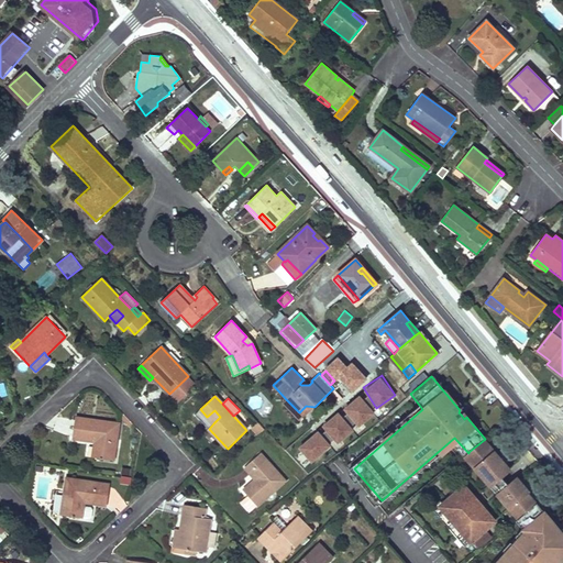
[(315,407),(306,406),(299,412),(286,399),(283,403),(299,420),(315,407)]
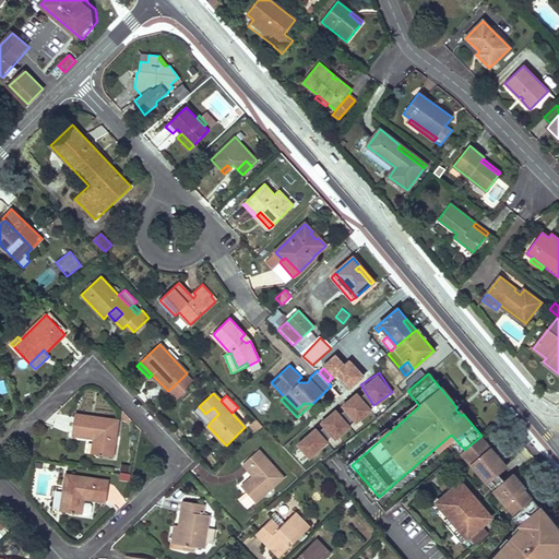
[(348,404),(354,409),(359,404),(355,400),(348,404)]
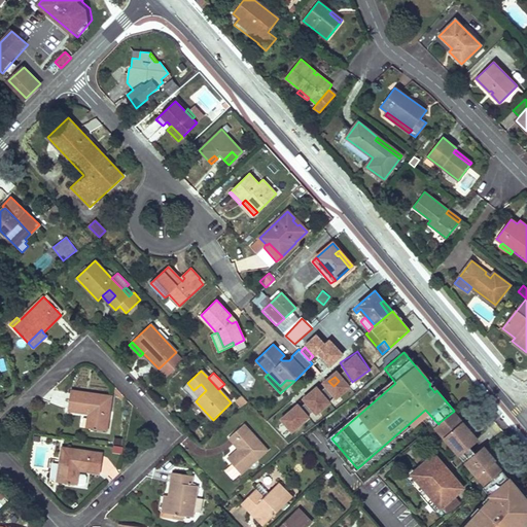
[(339,381),(334,386),(343,396),(349,390),(340,380),(339,381)]
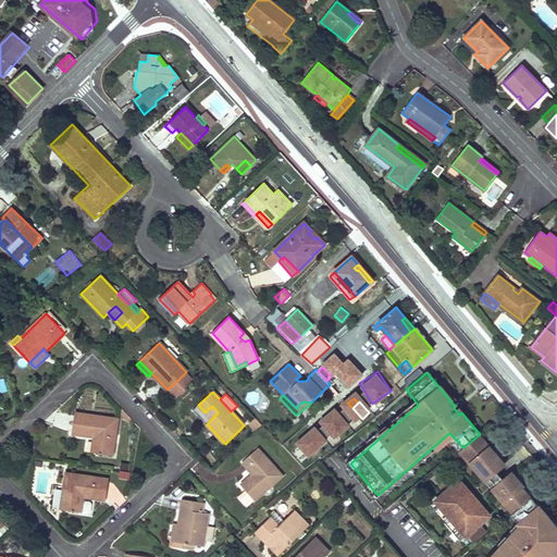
[(347,403),(342,408),(346,413),(353,408),(347,403)]
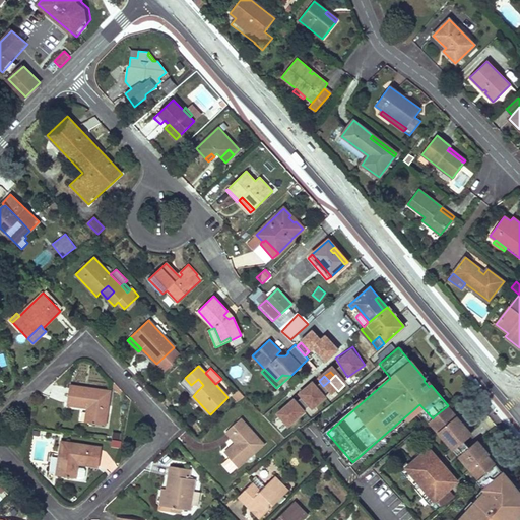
[(311,408),(326,395),(312,378),(297,391),(311,408)]
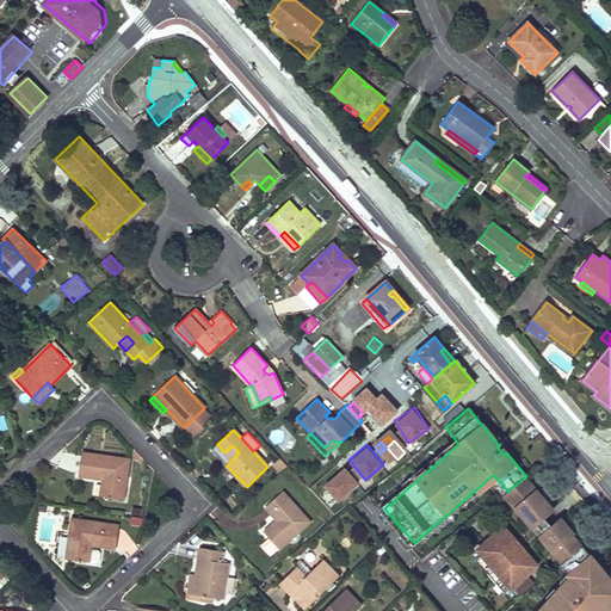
[(233,445),(224,452),(232,460),(239,452),(233,445)]
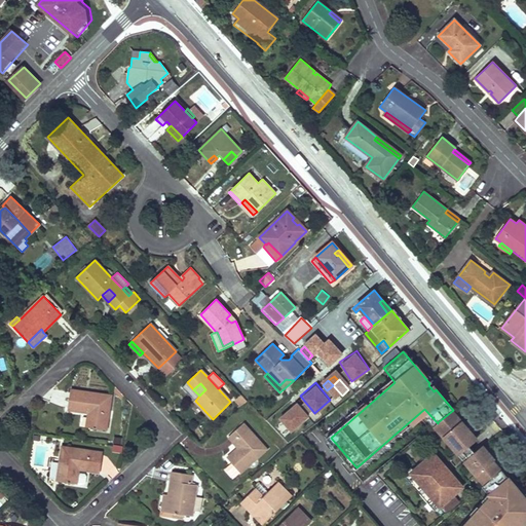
[(342,396),(333,385),(327,390),(336,401),(342,396)]
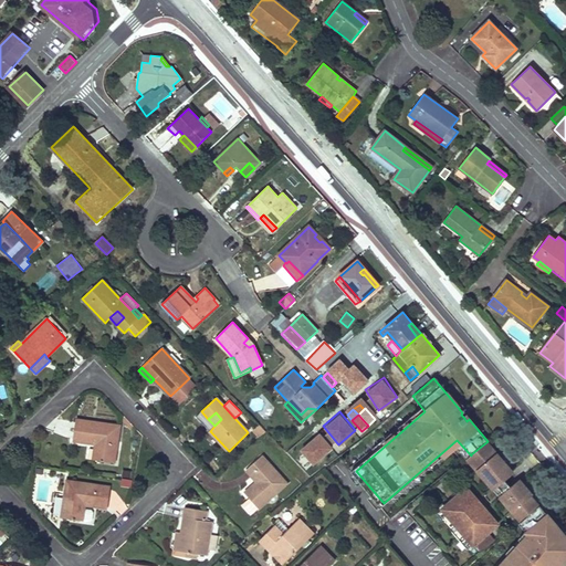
[(375,419),(368,426),(373,430),(385,420),(379,415),(375,419)]
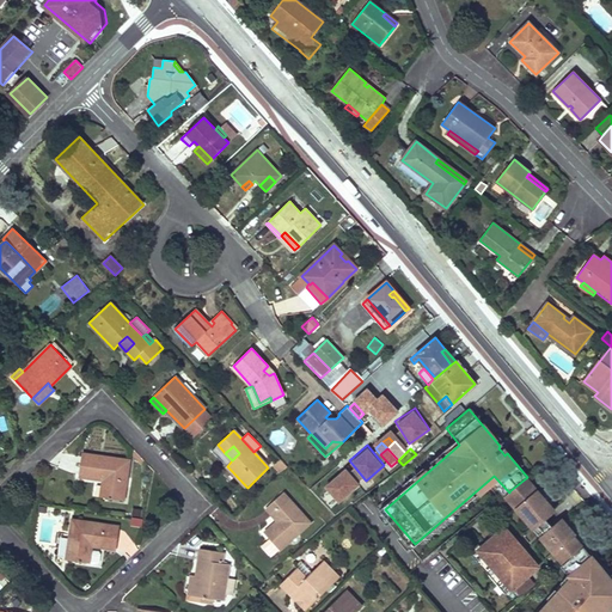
[(81,454),(79,476),(103,479),(101,497),(123,501),(128,461),(81,454)]
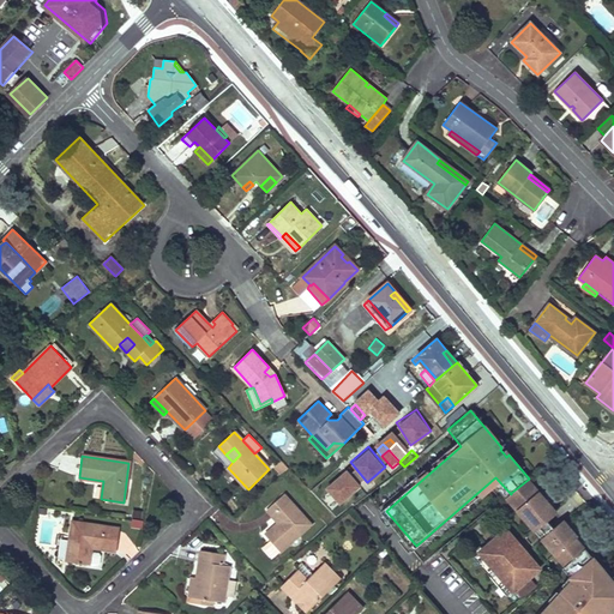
[(289,468),(281,459),(275,465),(282,474),(289,468)]
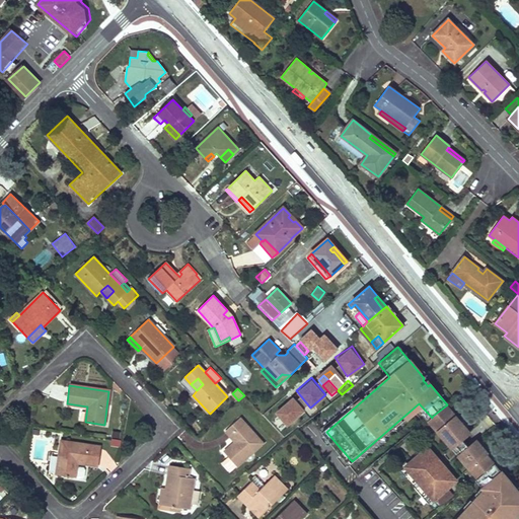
[(342,394),(338,390),(331,395),(336,399),(342,394)]
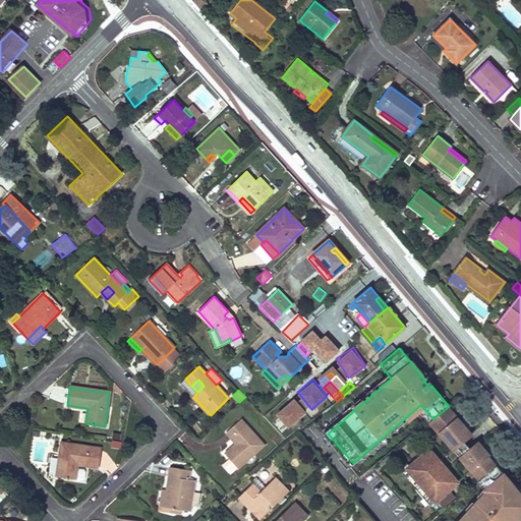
[(275,411),(288,426),(306,409),(293,395),(275,411)]
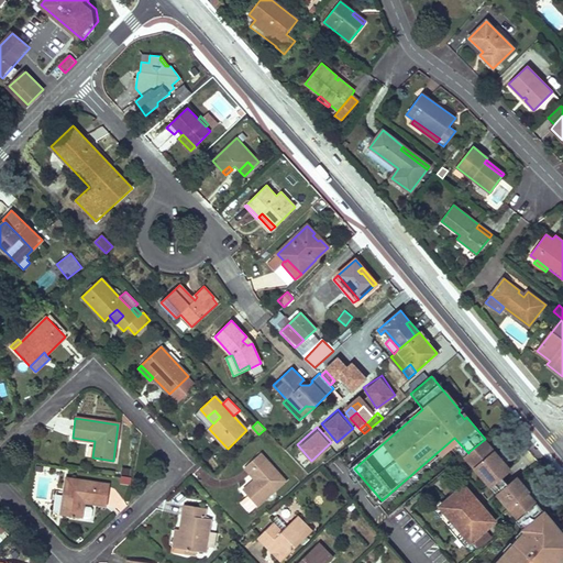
[(484,440),(468,452),(495,483),(501,477),(510,470),(484,440)]
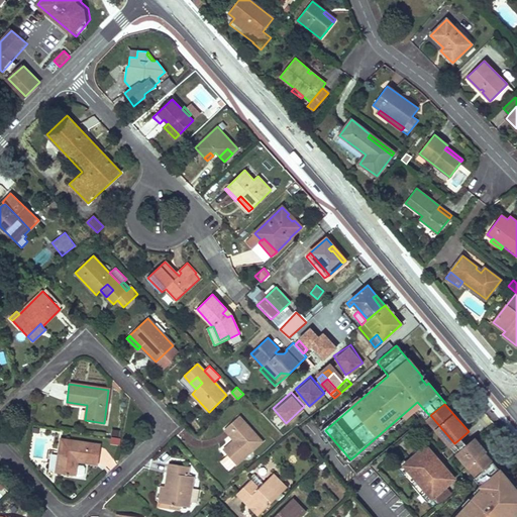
[(235,440),(223,450),(236,464),(262,442),(238,416),(224,429),(235,440)]
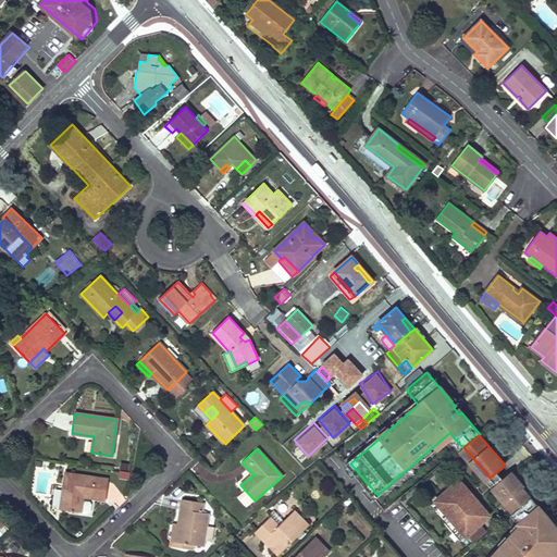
[(496,472),(490,478),(496,486),(504,480),(496,472)]
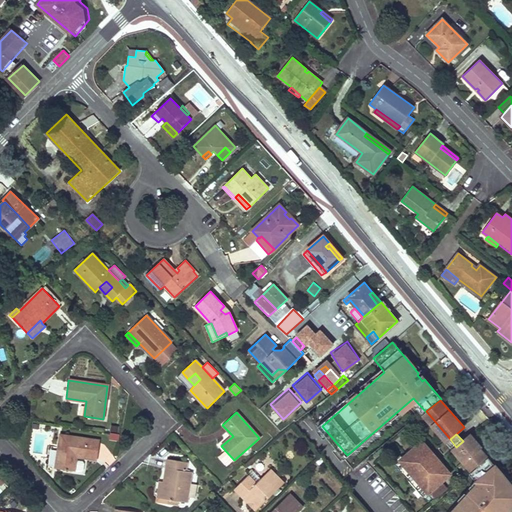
[(61,435),(56,468),(74,471),(76,460),(76,456),(97,459),(100,441),(61,435)]
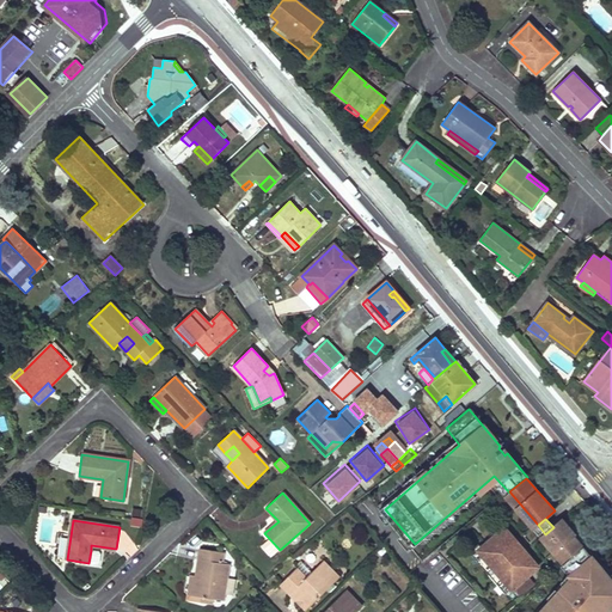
[(554,527),(545,534),(568,560),(582,548),(573,536),(575,534),(562,520),(554,527)]
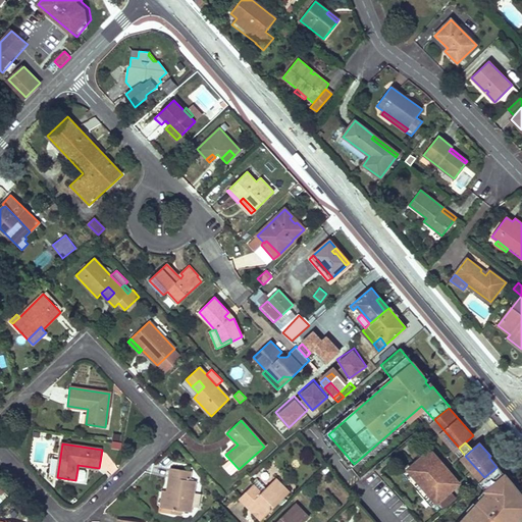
[(430,450),(408,469),(436,503),(439,500),(445,506),(455,498),(450,490),(458,483),(430,450)]
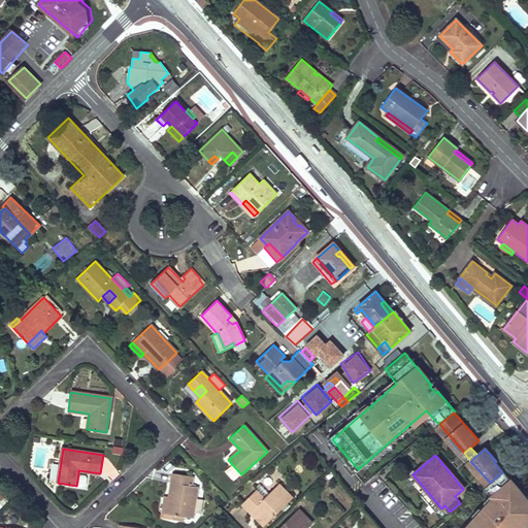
[(527,500),(503,471),(502,472),(490,483),(488,485),(495,496),(466,527),(523,527),(527,523),(527,500)]
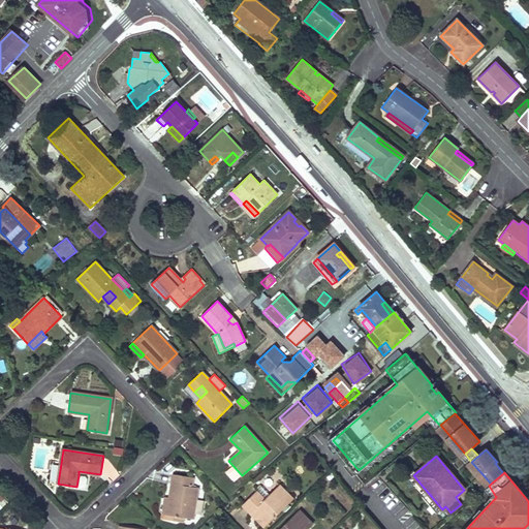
[(174,474),(169,499),(167,515),(175,516),(174,520),(184,522),(185,518),(192,519),(193,512),(195,500),(197,488),(191,487),(192,477),(174,474)]
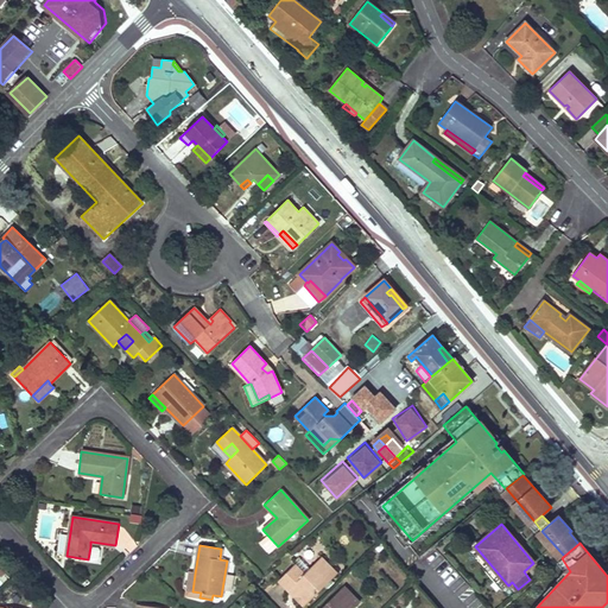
[(99,548),(90,546),(88,559),(96,561),(99,558),(100,550),(99,548)]
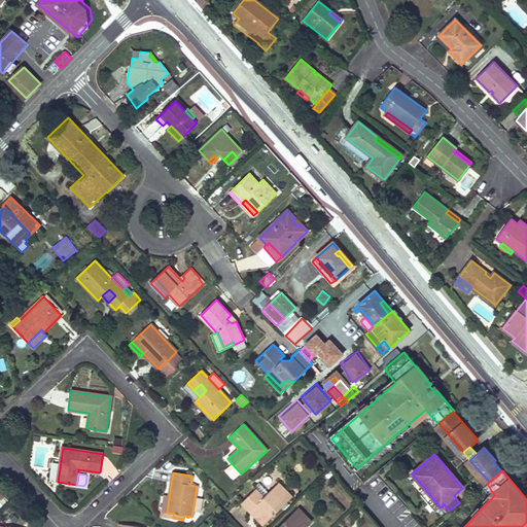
[(412,473),(407,478),(435,512),(441,507),(412,473)]
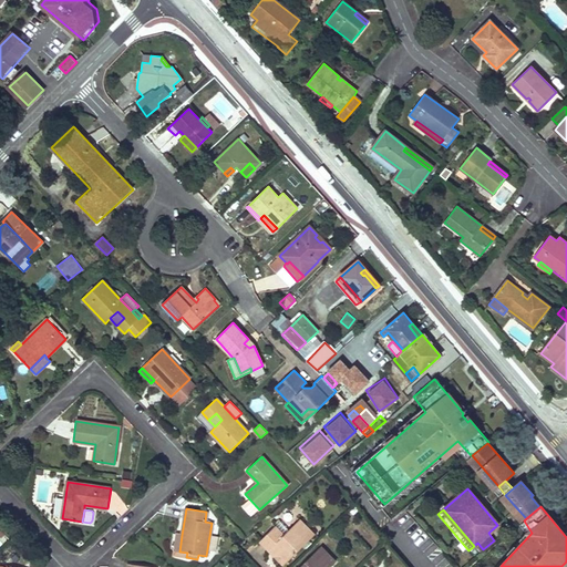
[(275,526),(260,542),(269,550),(272,548),(287,563),(315,535),(299,519),(284,535),(275,526)]
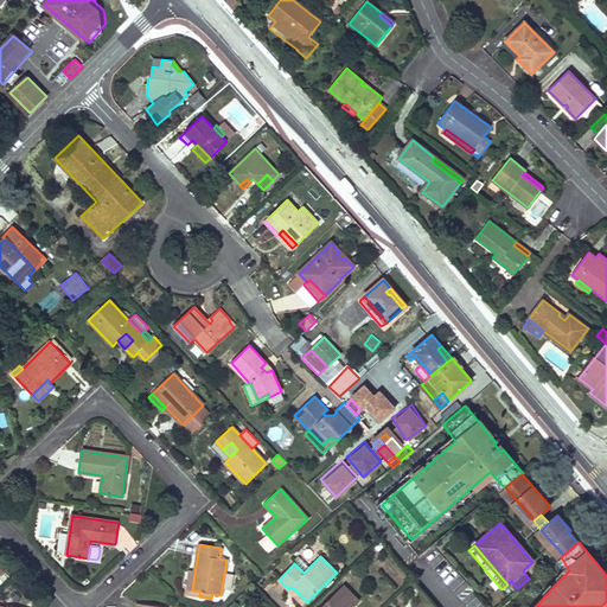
[(232,575),(224,574),(222,588),(230,589),(232,575)]
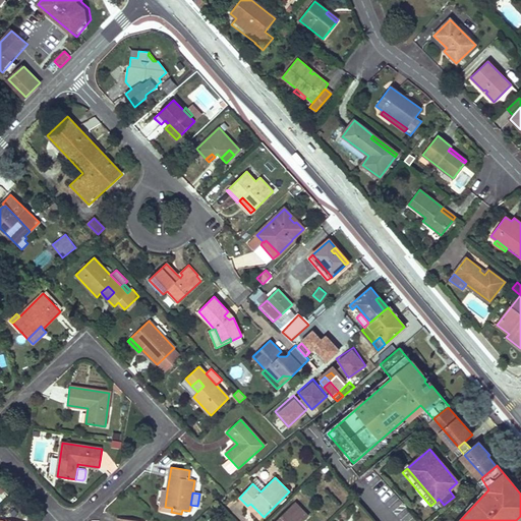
[(294,503),(276,520),(302,520),(307,516),(294,503)]
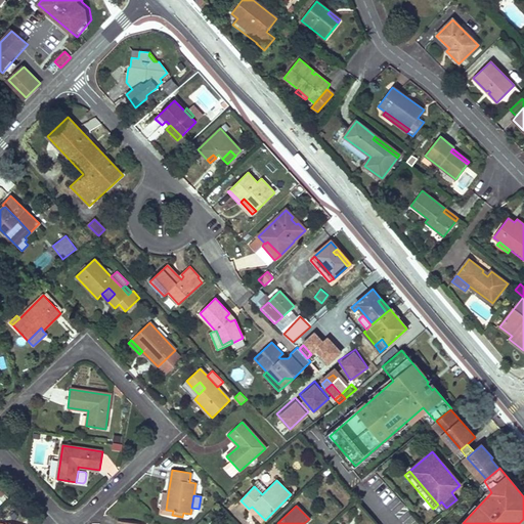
[(252,507),(249,509),(262,522),(265,520),(252,507)]
